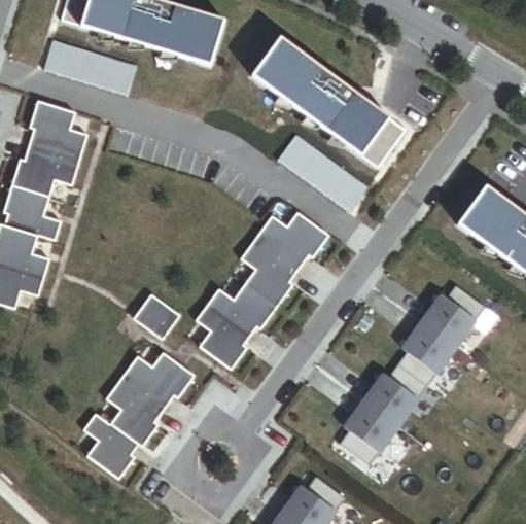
[(222,19),(161,0),(66,0),(61,20),(209,65),(222,19)]
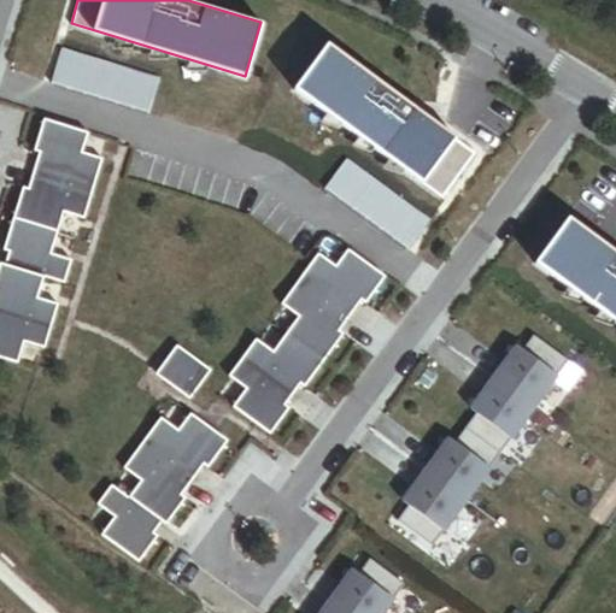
[(473,151),(326,43),(293,89),(439,196),(473,151)]
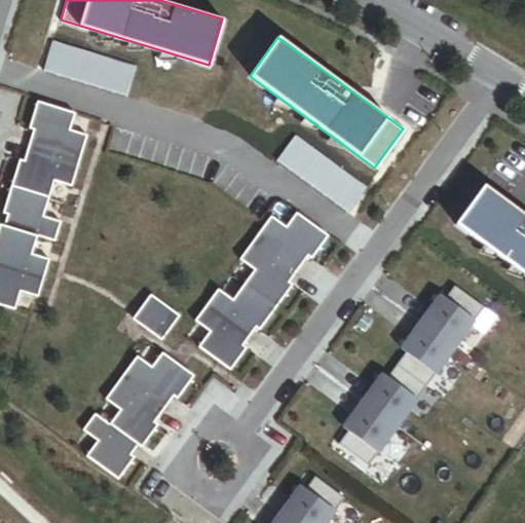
[(121,92),(130,64),(52,39),(43,68),(121,92)]
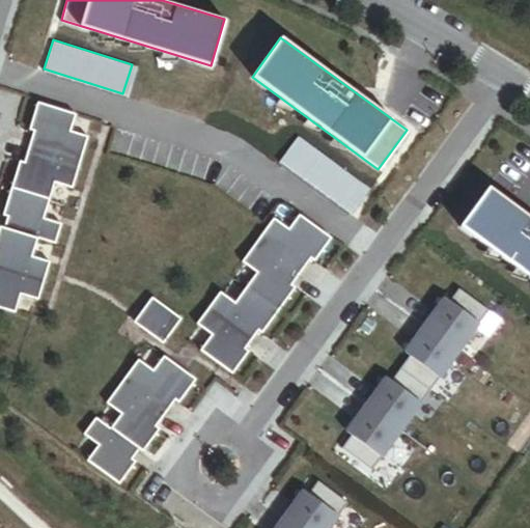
[(75,112),(36,101),(28,129),(33,130),(26,151),(77,167),(87,135),(70,129),(75,112)]
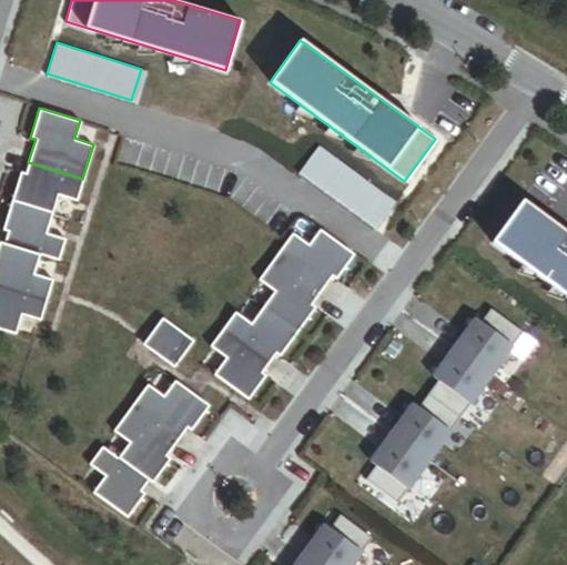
[(393,201),(316,145),(297,172),(373,228),(393,201)]
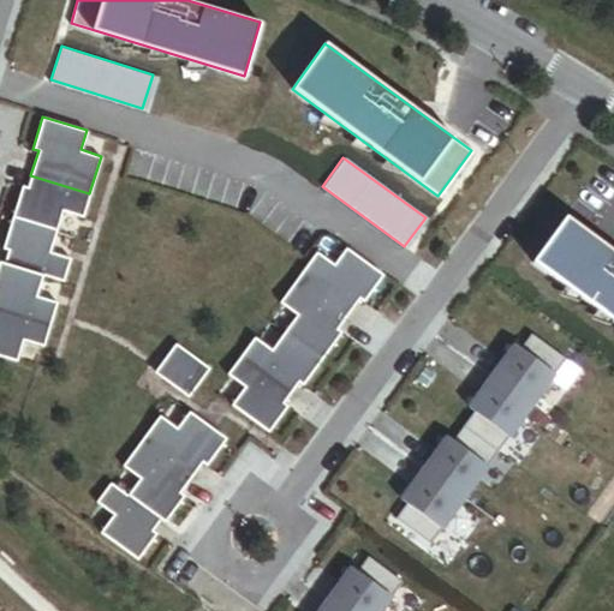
[(89,193),(30,175),(27,186),(22,185),(12,216),(55,229),(61,209),(82,215),(89,193)]
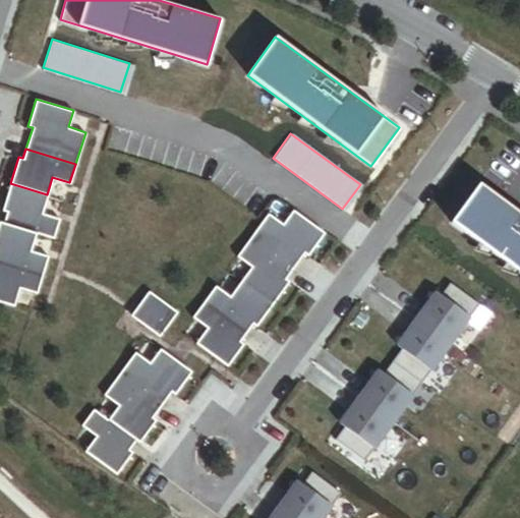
[(7,211),(3,222),(36,232),(53,237),(59,218),(42,212),(47,194),(10,183),(2,210),(7,211)]
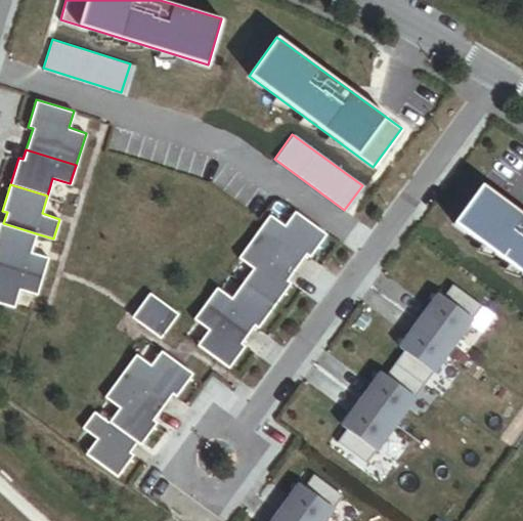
[(522,214),(482,184),(453,222),(522,272),(522,214)]
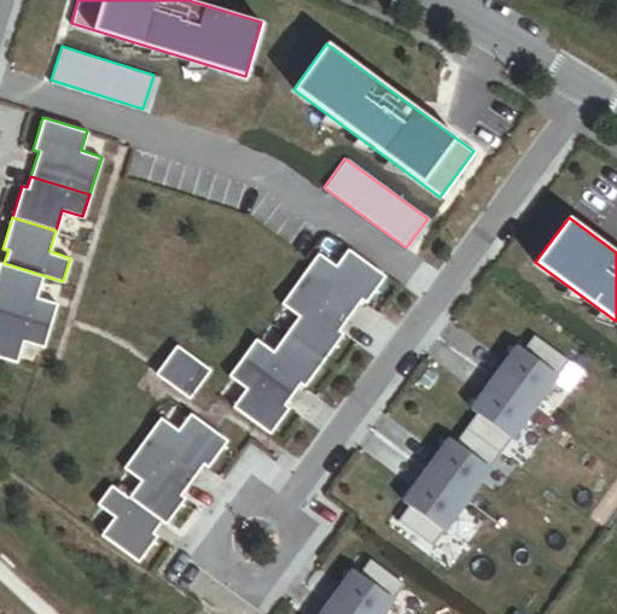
[(365,302),(384,275),(347,247),(335,264),(318,251),(303,270),(353,308),(360,298),(365,302)]
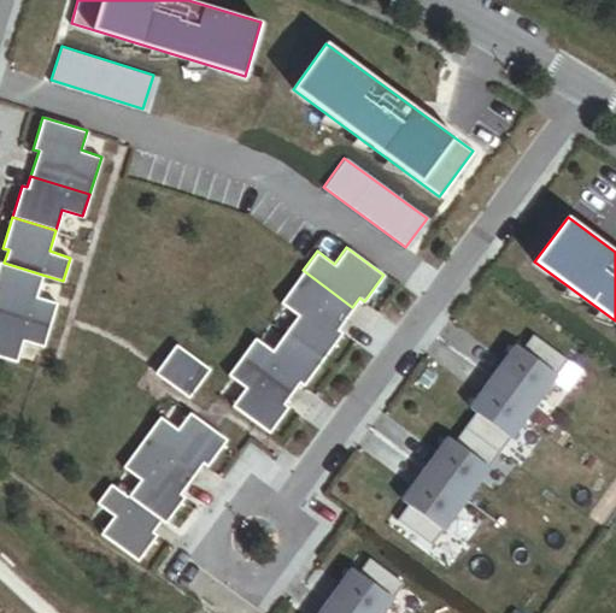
[(0,308),(50,324),(57,301),(36,295),(42,275),(4,263),(0,260),(0,308)]
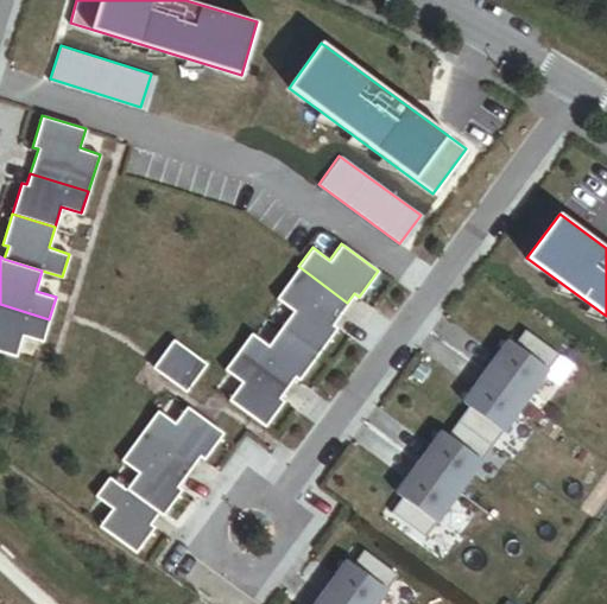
[(333,324),(347,303),(298,266),(276,297),(292,310),(280,326),(317,354),(336,326),(333,324)]
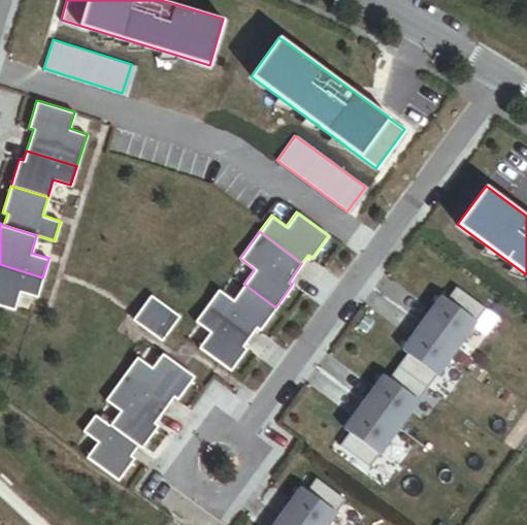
[(0,304),(13,309),(19,291),(37,296),(42,277),(0,264),(0,304)]
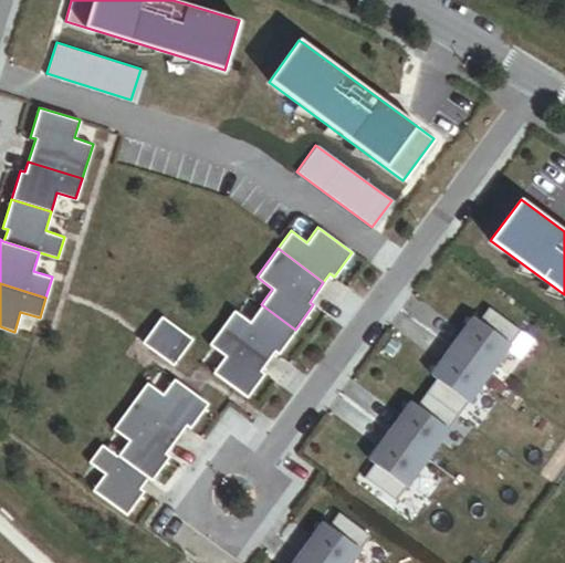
[(278,353),(295,330),(261,304),(249,321),(233,309),(220,326),(265,361),(273,351),(278,353)]
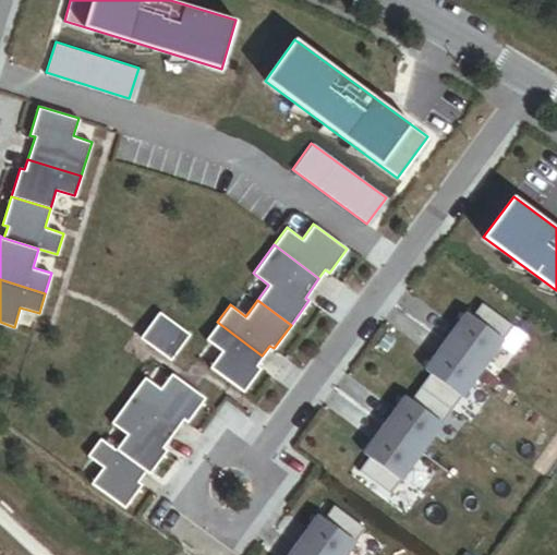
[(482,366),(512,325),(481,301),(470,316),(464,312),(445,339),(482,366)]
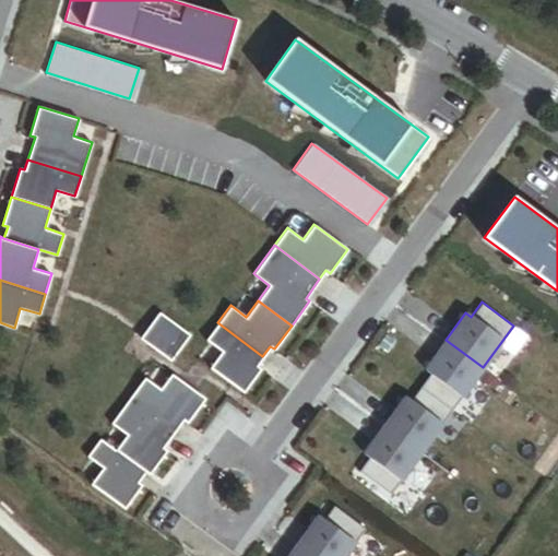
[(170,359),(189,333),(158,311),(140,338),(170,359)]
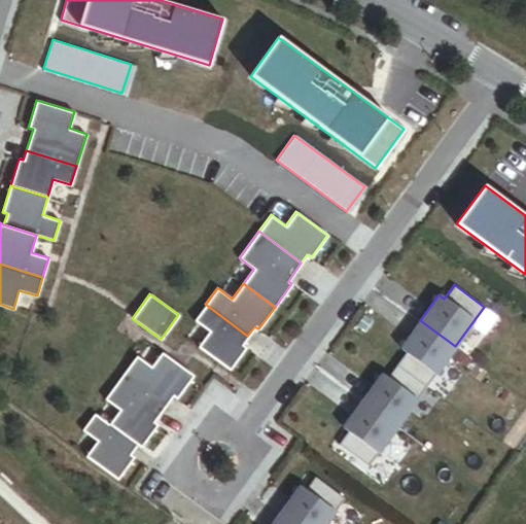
[(242,344),(247,336),(205,304),(194,319),(208,329),(197,346),(229,369),(245,346),(242,344)]
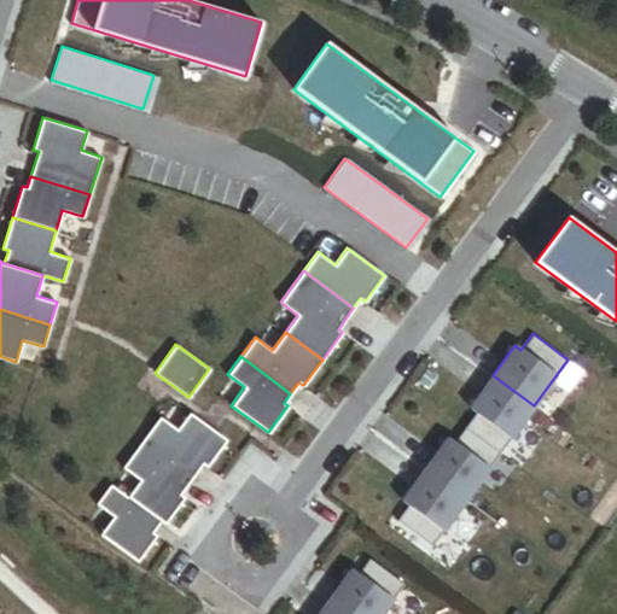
[(499,451),(534,405),(493,375),(469,407),(475,411),(464,426),(499,451)]
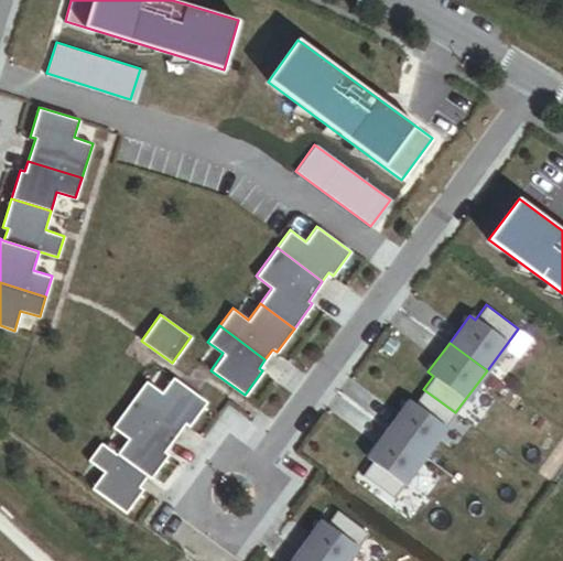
[(147,380),(127,408),(171,440),(184,422),(188,425),(206,400),(173,377),(162,392),(147,380)]
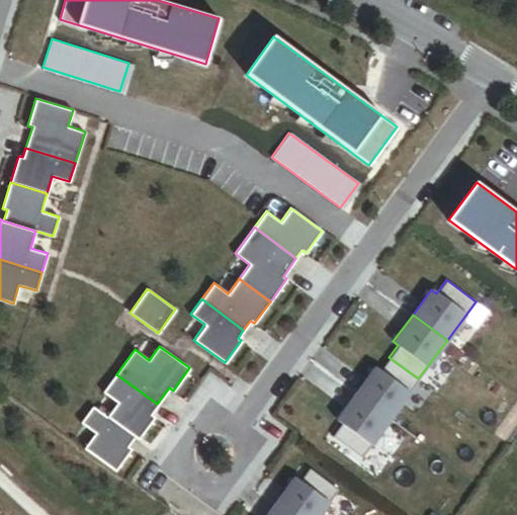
[(390,417),(418,378),(389,357),(379,369),(374,366),(355,393),(390,417)]
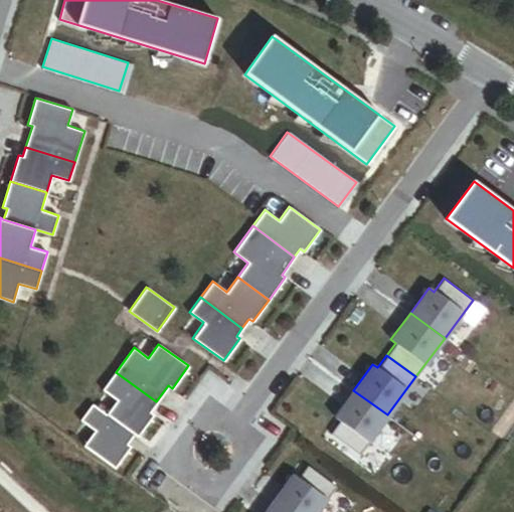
[(133,434),(137,436),(153,413),(150,410),(156,401),(116,372),(99,395),(113,405),(107,414),(133,434)]
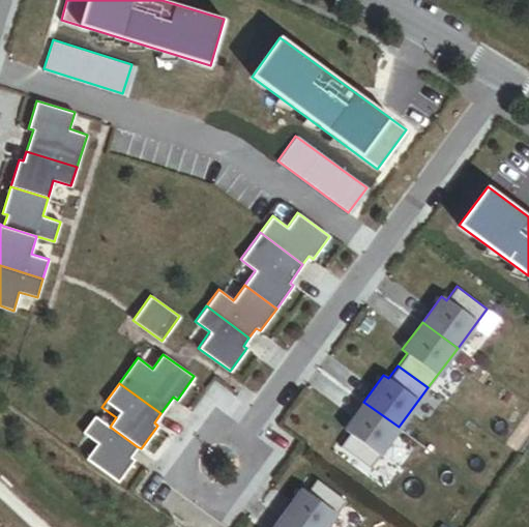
[(369,467),(399,427),(363,402),(345,428),(350,431),(340,445),(369,467)]
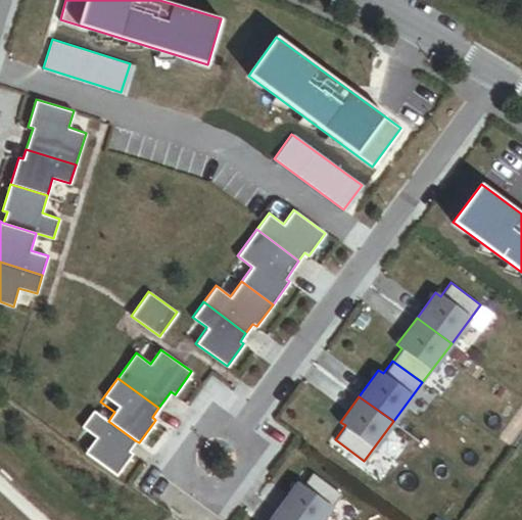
[(108,421),(94,410),(82,427),(96,437),(85,452),(115,474),(132,452),(128,450),(135,440),(108,421)]
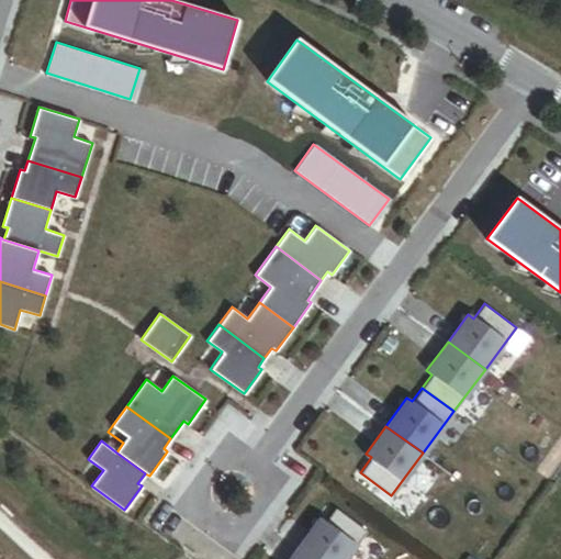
[(316,558),(345,558),(366,530),(335,506),(324,521),(318,516),(298,545),(316,558)]
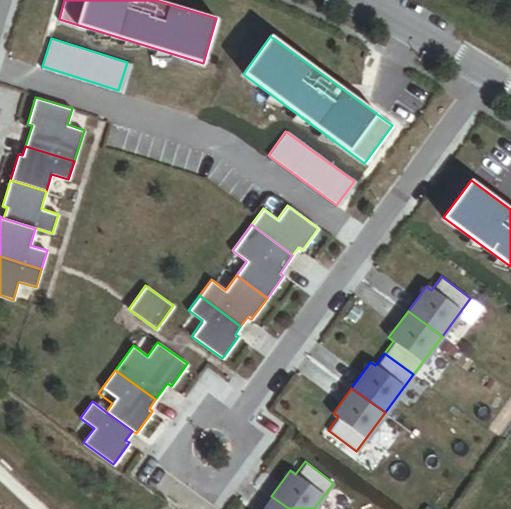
[(288,508),(271,496),(261,508),(288,508)]
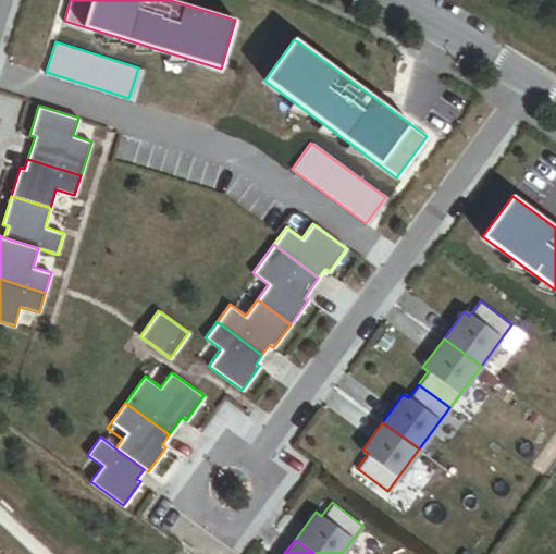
All buildings are outlined.
